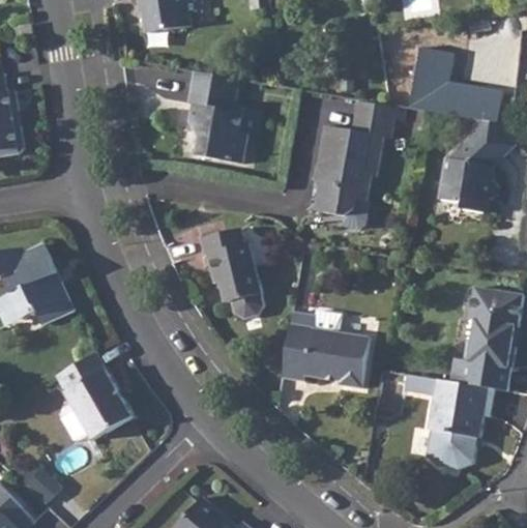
[(141,0),(147,29),(191,22),(187,0),(141,0)]
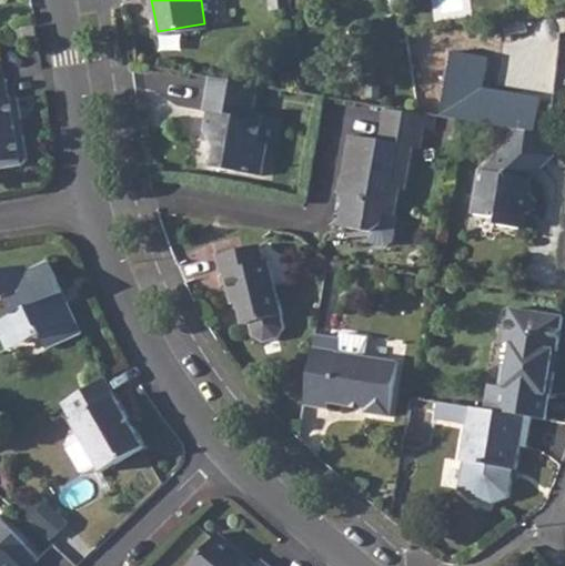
[(32,23),(20,26),(22,42),(34,41),(32,23)]
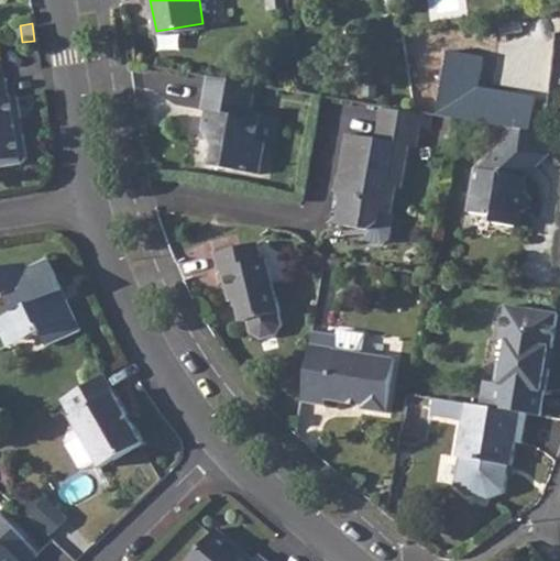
[(11,117),(18,117),(14,94),(4,96),(2,75),(0,75),(0,164),(17,162),(23,155),(20,132),(13,133),(11,117)]
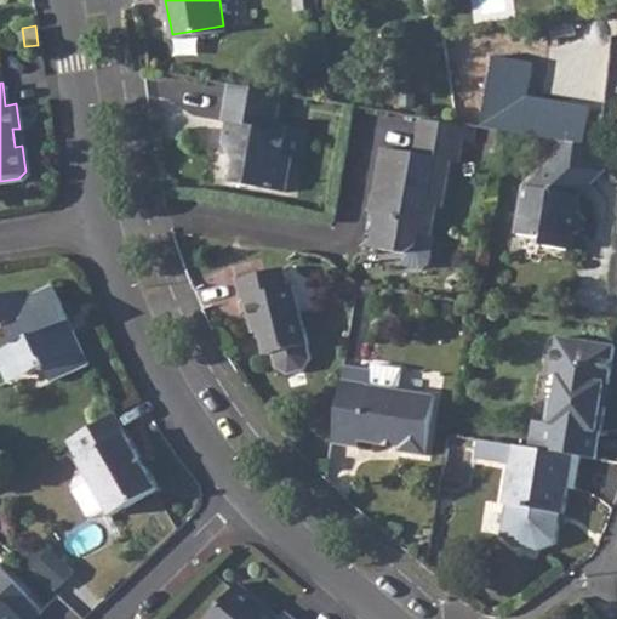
[(278,90),(227,83),(222,120),(226,121),(222,142),(234,160),(230,182),(284,189),(289,157),(280,155),(284,131),(272,129),(278,90)]
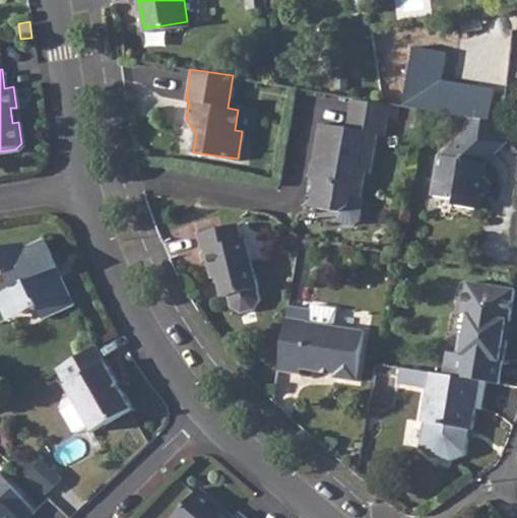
[(405,73),(401,104),(416,106),(465,114),(477,116),(488,117),(494,88),(405,73)]
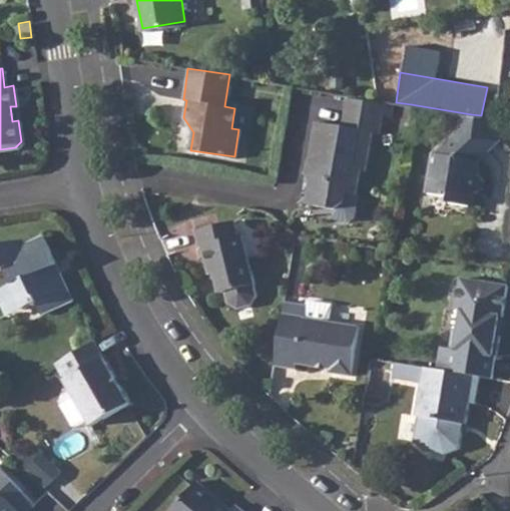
[(377,98),(346,93),(340,125),(315,120),(307,162),(313,163),(308,193),(312,203),(334,206),(342,200),(343,193),(354,194),(357,170),(363,171),(370,129),(377,130),(379,114),(382,99),(377,98)]
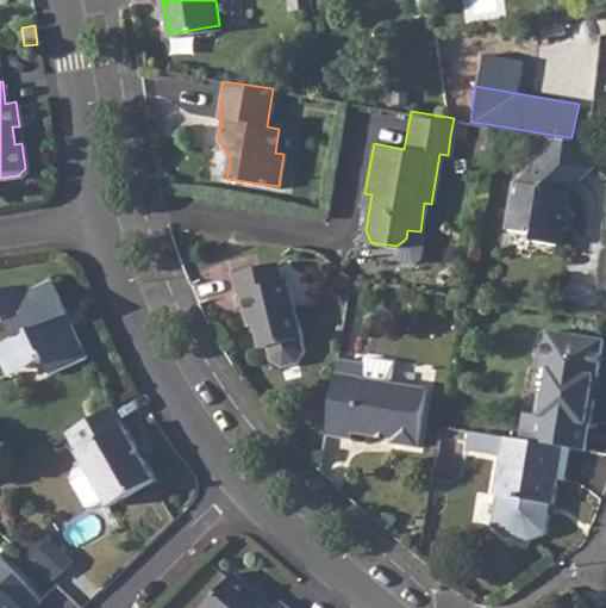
[(454,118),(450,136),(463,138),(467,121),(454,118)]
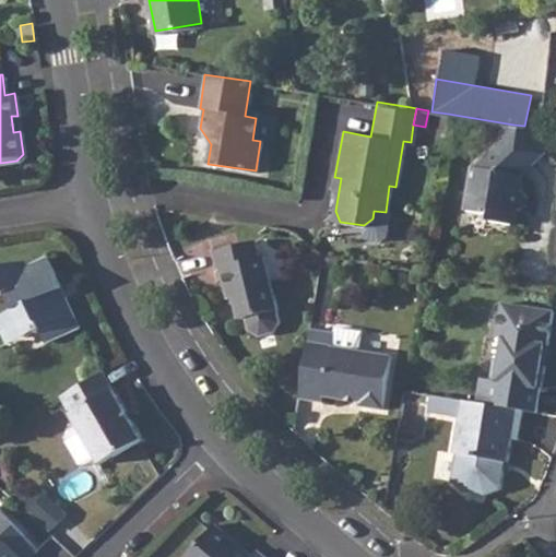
[(500,122),(489,133),(497,141),(513,125),(500,122)]
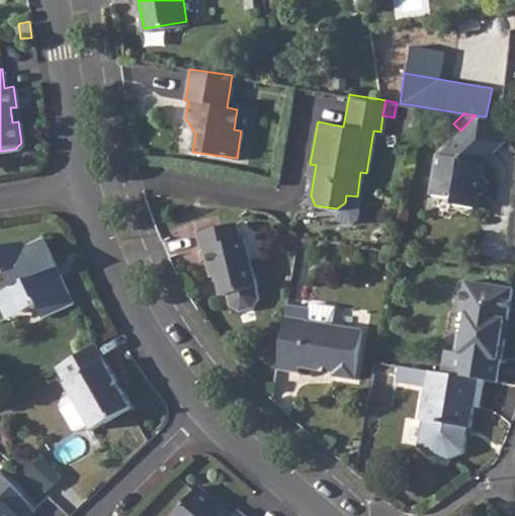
[(476,115),(460,131),(438,150),(431,191),(453,195),(452,202),(475,205),(477,193),(486,188),(488,177),(482,170),(483,156),(504,138),(486,116),(476,115)]
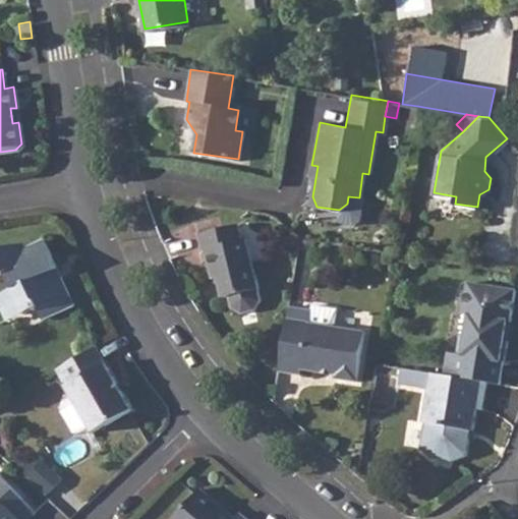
[(203,248),(209,269),(214,267),(216,275),(221,296),(227,294),(230,306),(240,311),(253,308),(260,297),(256,286),(257,286),(244,235),(240,236),(235,220),(194,231),(199,248),(203,248)]
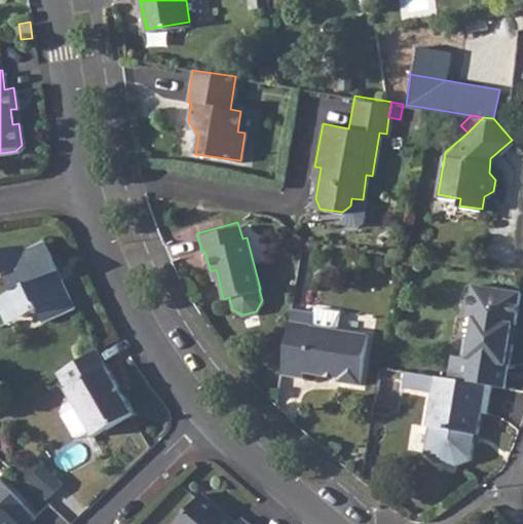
[(0,273),(2,273),(10,291),(22,315),(35,309),(40,321),(71,306),(40,240),(23,249),(20,245),(0,248),(0,273)]
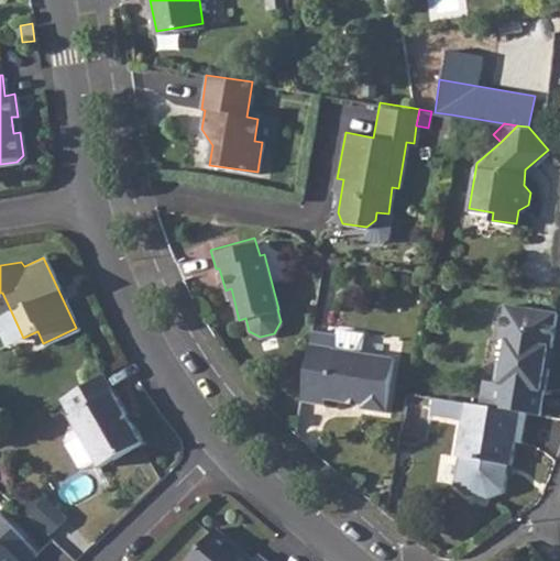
[(231,288),(226,290),(222,290),(224,299),(233,297),(231,288)]
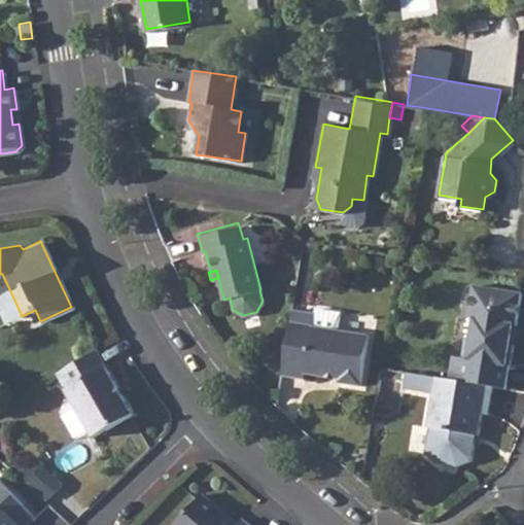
[(457,381),(490,386),(502,388),(511,345),(508,344),(511,324),(514,325),(519,293),(470,285),(465,317),(472,318),(467,339),(463,338),(460,357),(457,381)]
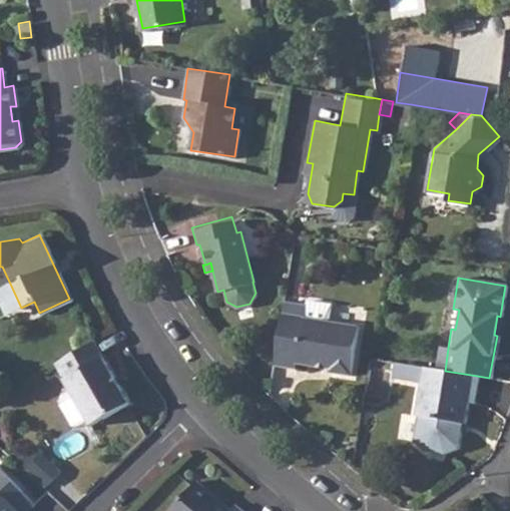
[(0,318),(21,308),(10,284),(0,289),(0,318)]
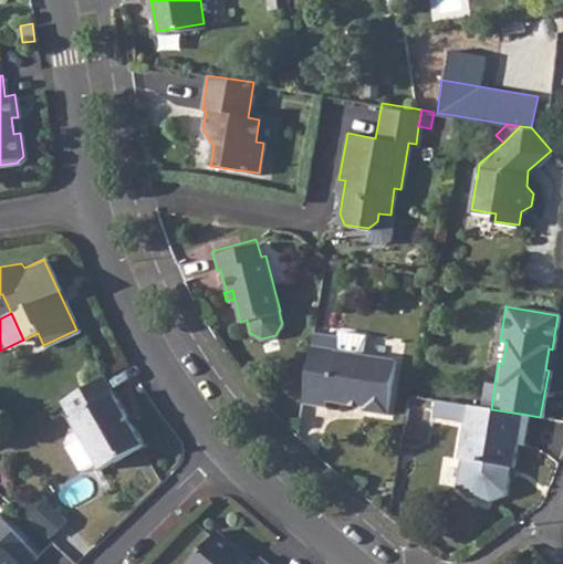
[(336,334),(313,330),(301,400),(324,405),(325,398),(362,404),(361,408),(386,413),(395,358),(362,353),(364,334),(336,329),(336,334)]
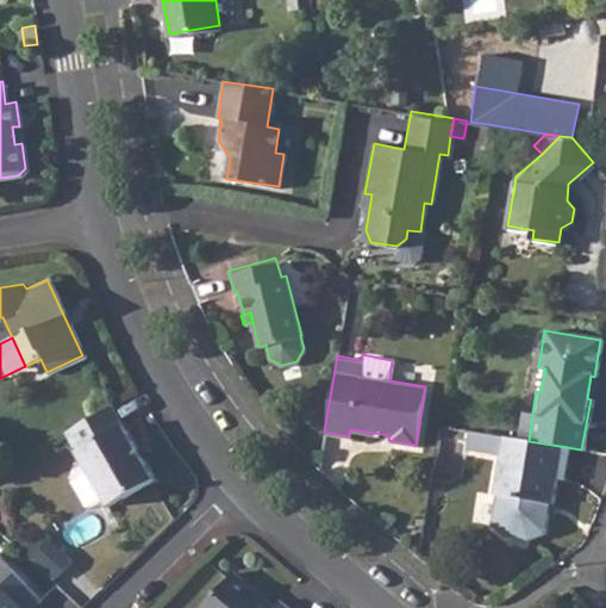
[(107,405),(63,430),(107,503),(151,477),(107,405)]
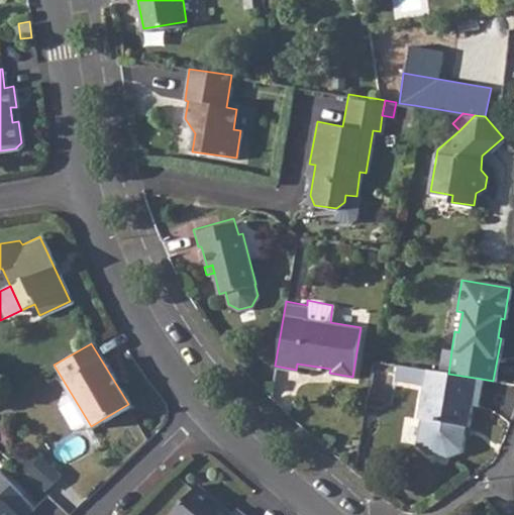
[(448,374),(451,350),(441,349),(437,372),(448,374)]
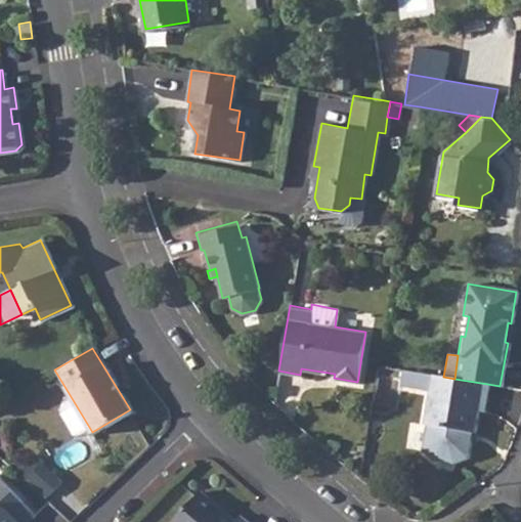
[(421,373),(401,370),(398,385),(418,388),(421,373)]
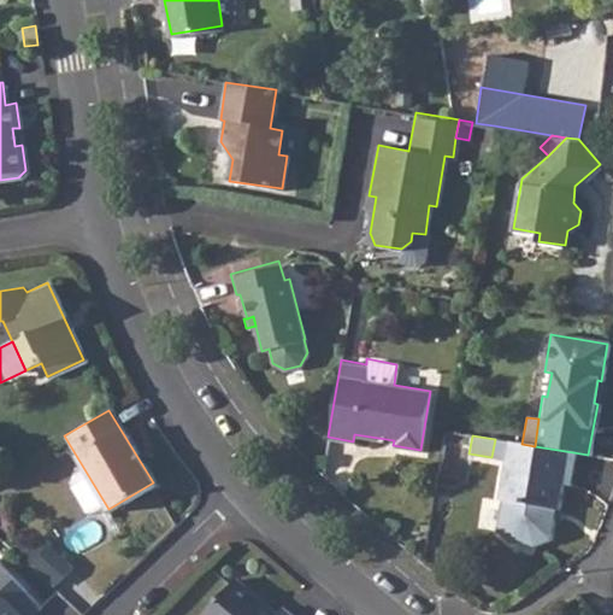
[(495,439),(491,457),(504,460),(507,441),(495,439)]
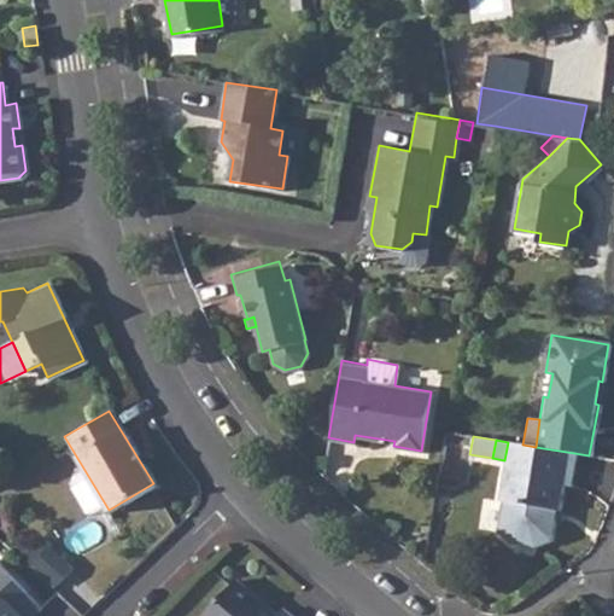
[(522,445),(508,442),(504,460),(497,500),(501,500),(496,530),(509,542),(532,546),(549,540),(553,521),(549,519),(551,510),(557,511),(561,487),(568,488),(574,453),(536,447),(522,445)]
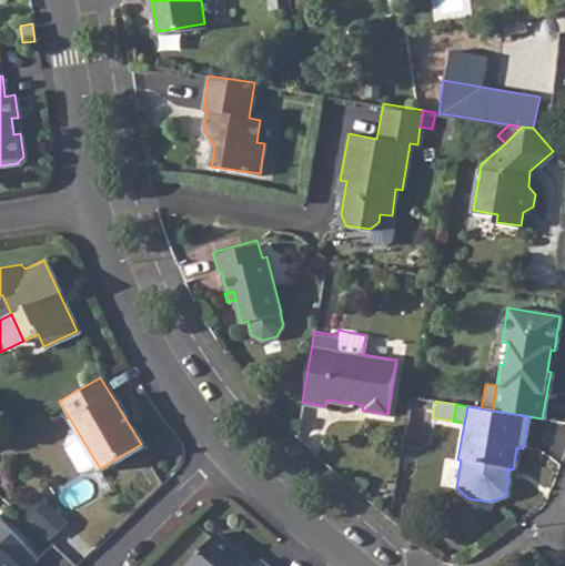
[(43,501),(31,519),(57,535),(69,516),(43,501)]
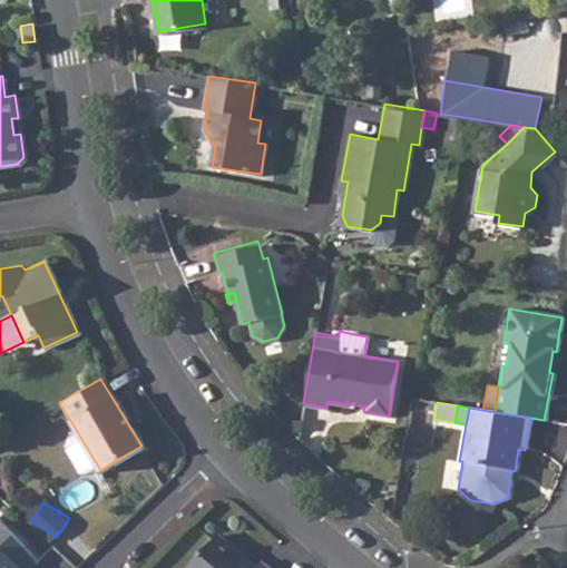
[(0,567),(21,567),(33,556),(0,518),(0,567)]
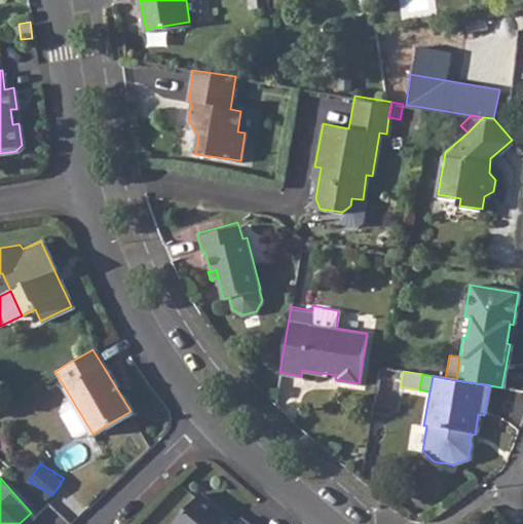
[(198,491),(166,523),(247,523),(238,516),(233,522),(198,491)]
